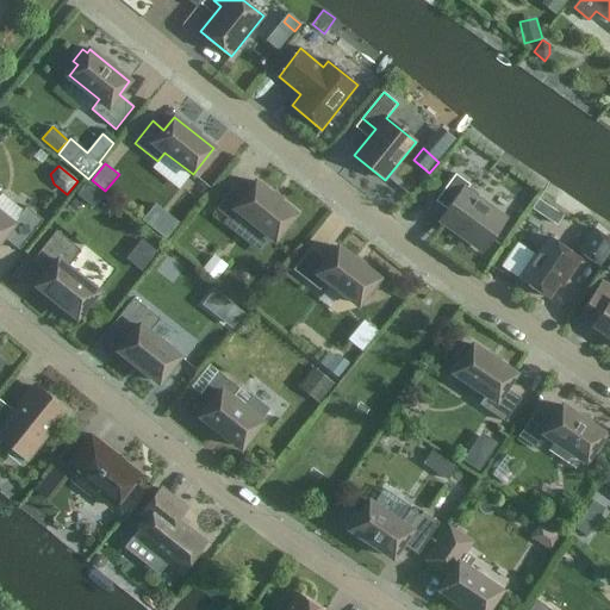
[(470,185),(455,174),(436,201),(449,211),(442,222),(481,250),(504,218),(466,191),(470,185)]
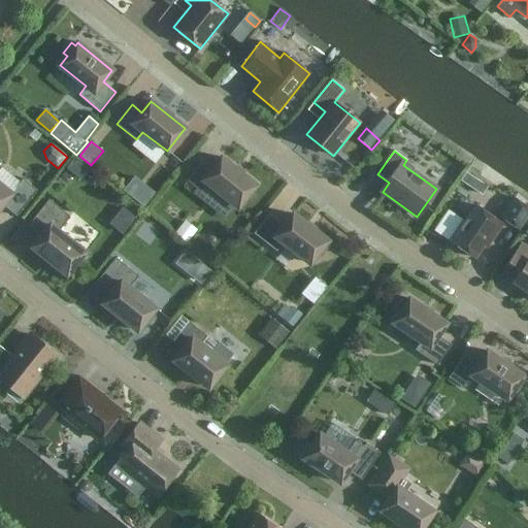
[(89,170),(74,158),(66,168),(81,179),(89,170)]
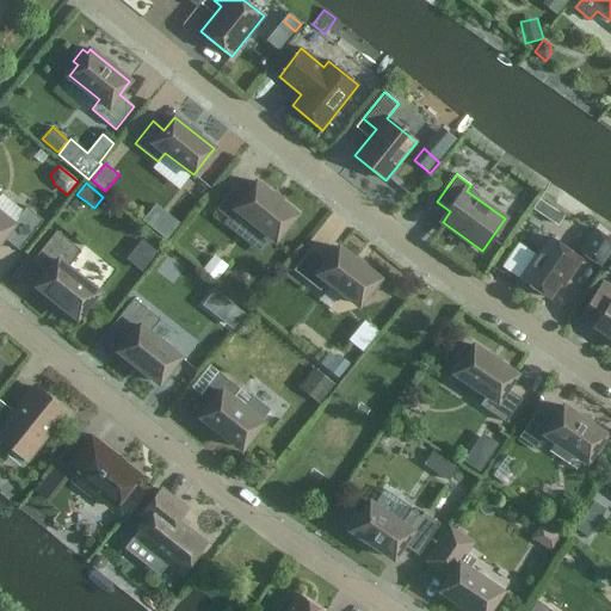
[(296,214),(257,183),(246,196),(235,186),(217,209),(228,218),(236,209),(276,240),(296,214)]
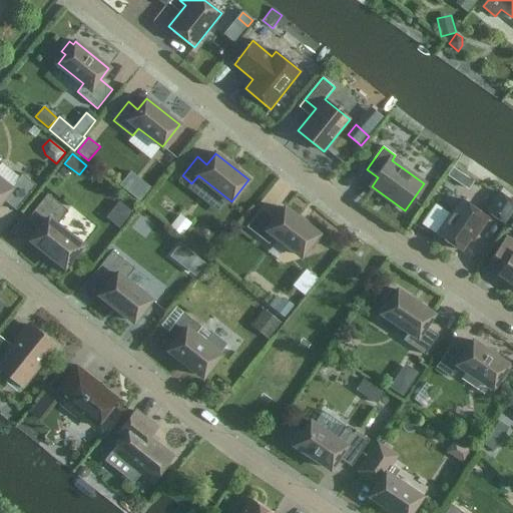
[(0,163),(1,162),(0,160),(0,202),(3,199),(17,210),(37,185),(22,173),(11,188),(0,178),(0,163)]
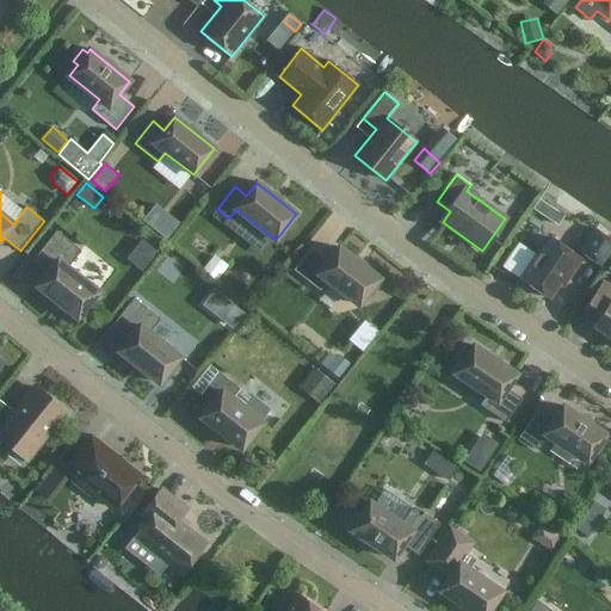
[(548,218),(559,226),(565,216),(554,209),(548,218)]
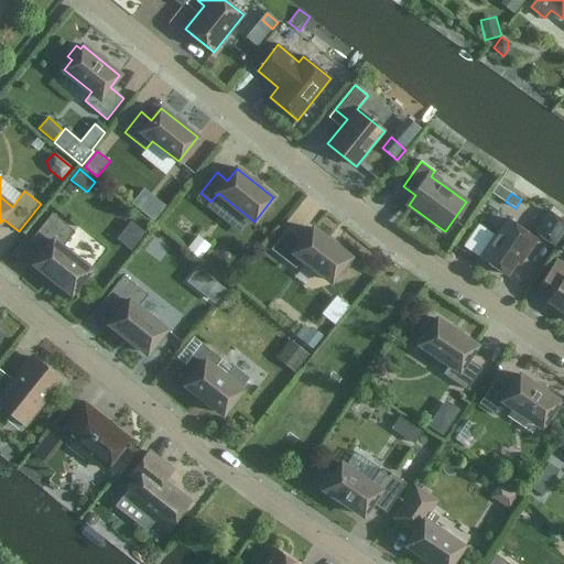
[(563,231),(563,220),(550,212),(534,232),(554,246),(563,231)]
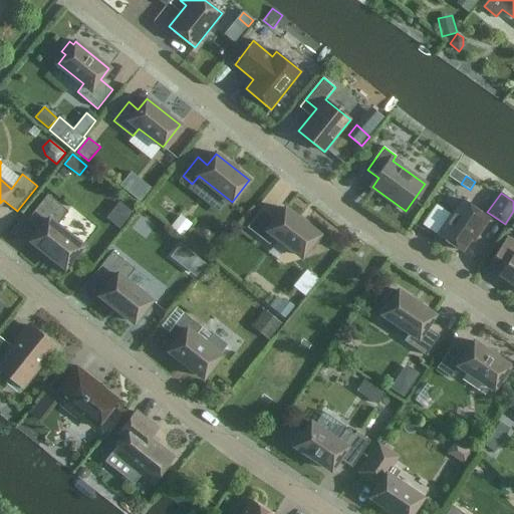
[(40,230),(31,241),(65,267),(82,245),(57,225),(68,211),(48,195),(28,220),(40,230)]
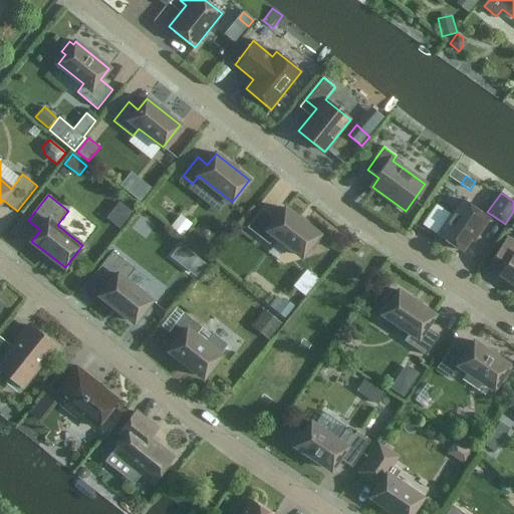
[(477,229),(480,232),(489,218),(463,200),(440,235),(437,232),(436,233),(463,251),(477,229)]
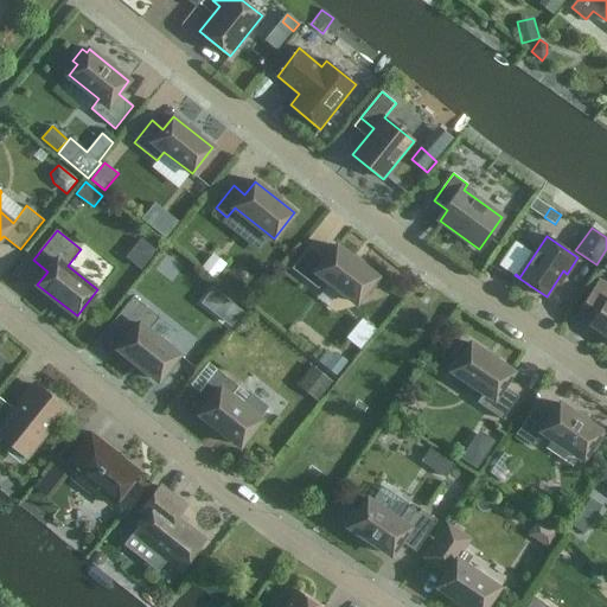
[(151,237),(138,257),(153,267),(166,248),(151,237)]
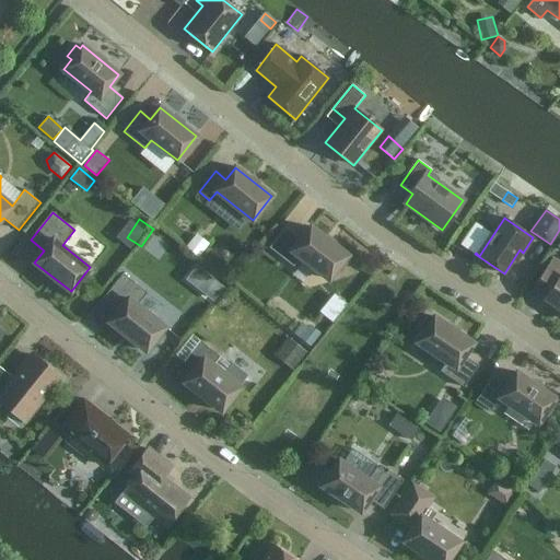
[(348,255),(311,226),(301,238),(286,226),(269,247),(294,267),(301,258),(328,280),(337,269),(341,272),(350,261),(346,258),(348,255)]
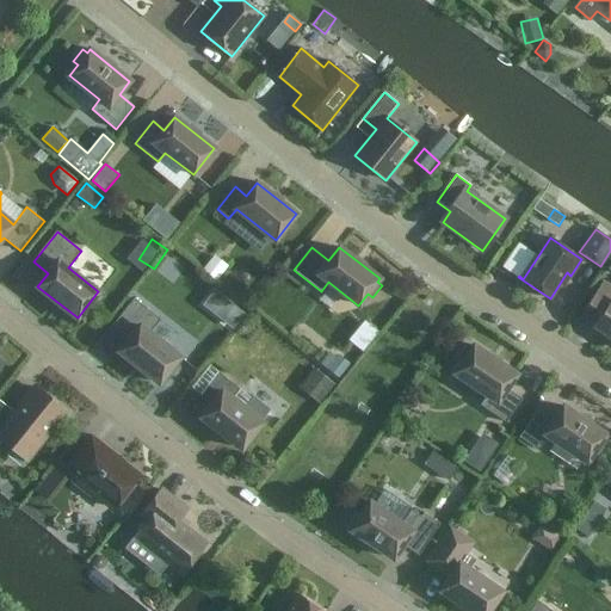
[(202,270),(217,283),(233,263),(217,250),(202,270)]
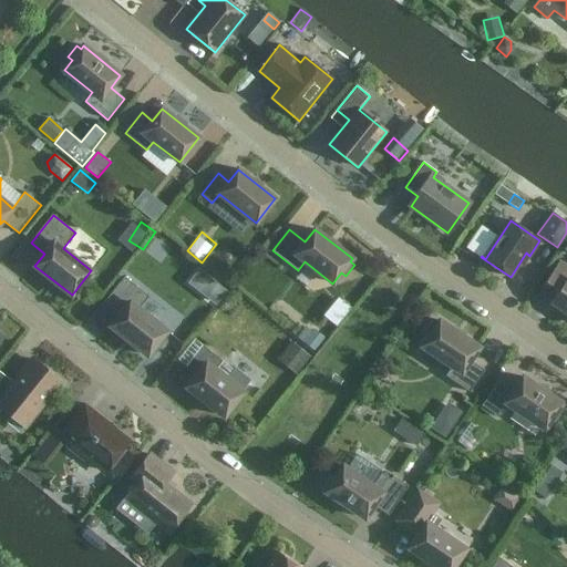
[(566,266),(560,263),(540,291),(554,300),(552,303),(566,313),(566,266)]
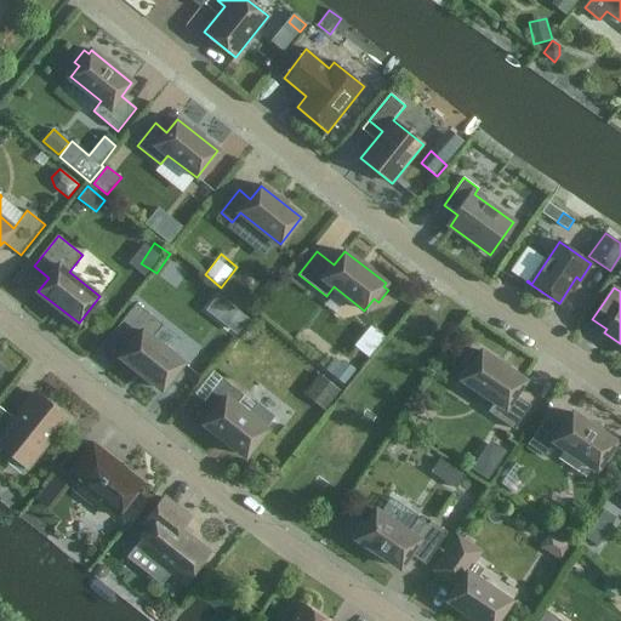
[(132,343),(121,357),(161,389),(183,363),(153,339),(164,325),(136,303),(115,330),(132,343)]
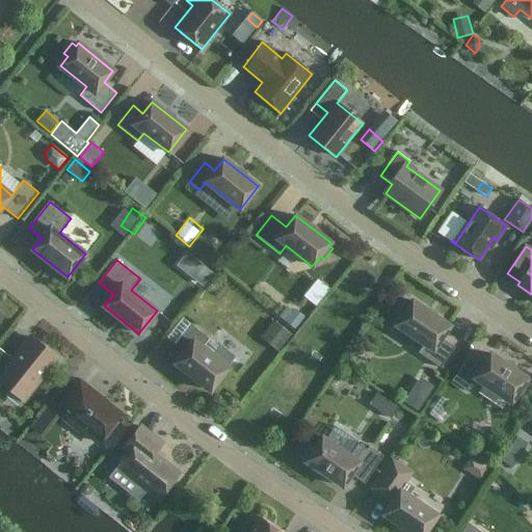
[(214,273),(203,264),(192,277),(204,287),(214,273)]
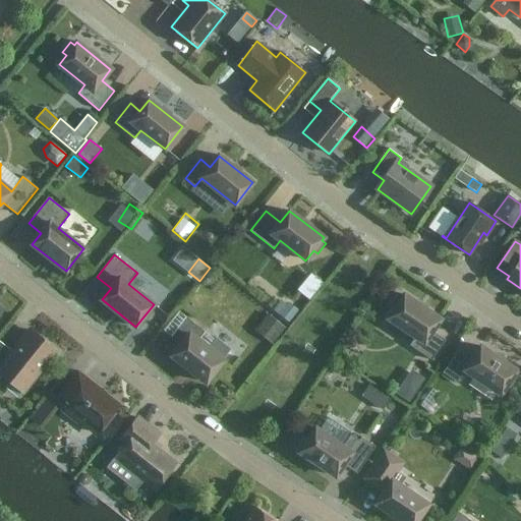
[(307,290),(319,299),(333,282),(321,273),(307,290)]
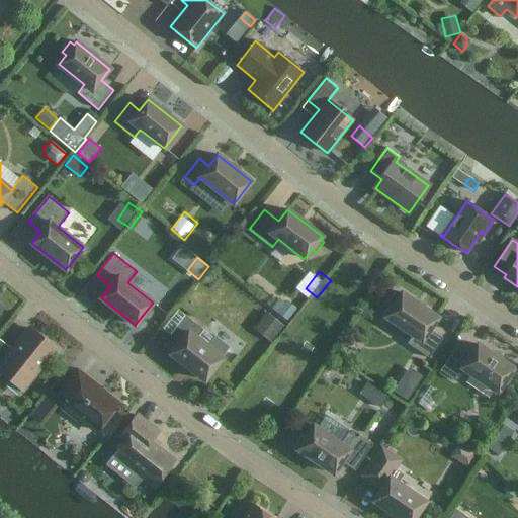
[(400,295),(396,292),(389,304),(393,307),(385,317),(413,335),(408,344),(429,358),(443,338),(430,329),(438,318),(402,293),(400,295)]
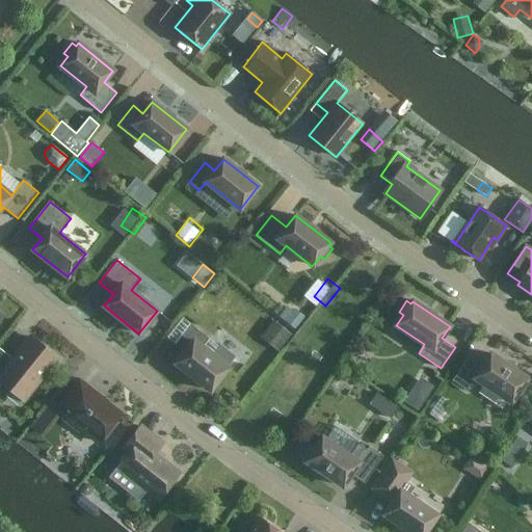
[(285,321),(296,329),(306,317),(294,308),(285,321)]
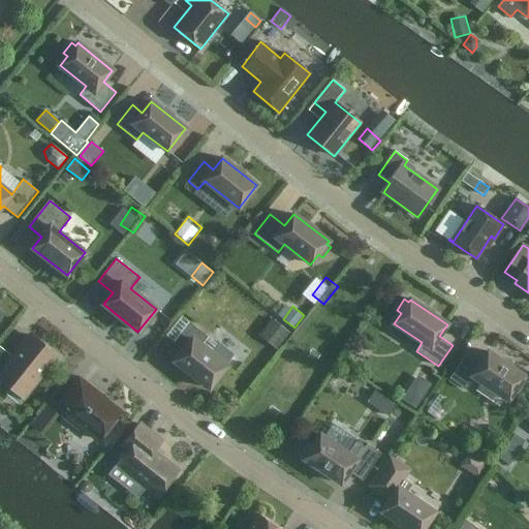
[(289,333),(272,319),(259,336),(277,349),(289,333)]
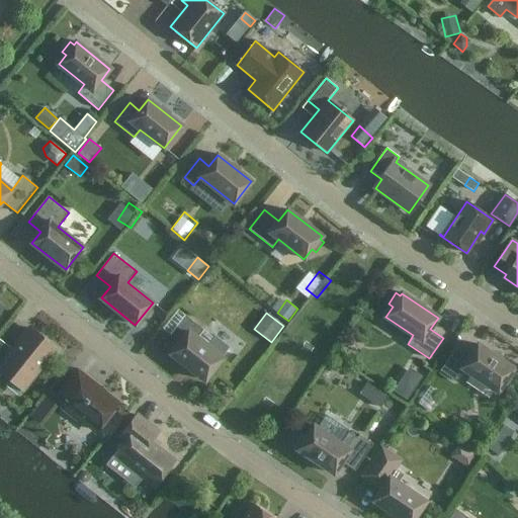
[(171,354),(204,380),(223,358),(221,357),(229,347),(216,337),(207,346),(197,338),(203,330),(185,316),(170,335),(180,343),(171,354)]
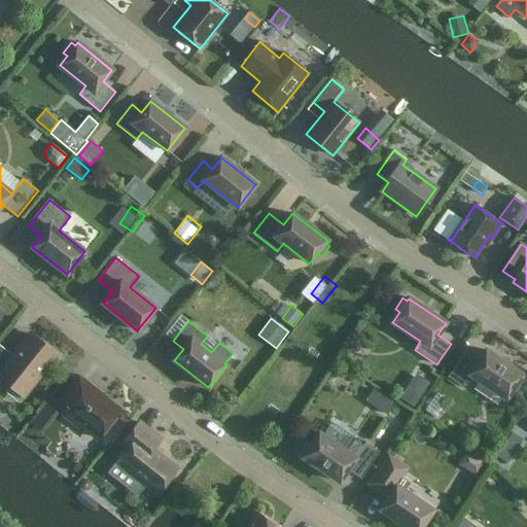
[(57,356),(30,335),(6,363),(0,357),(0,382),(3,379),(24,396),(57,356)]
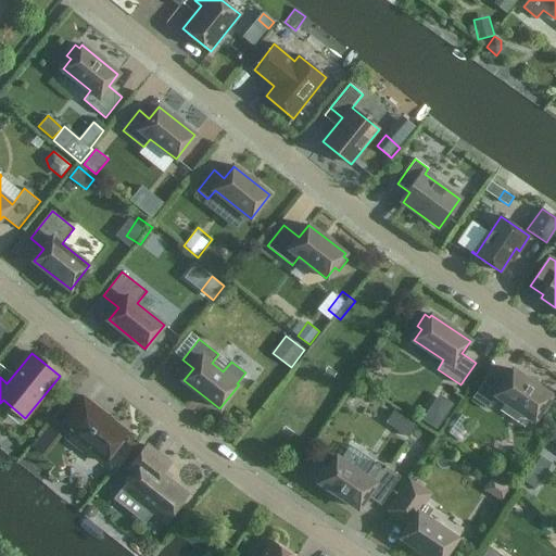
[(551,395),(513,369),(504,382),(490,373),(472,397),(488,408),(496,395),(534,420),(541,411),(545,413),(554,401),(550,399),(551,395)]
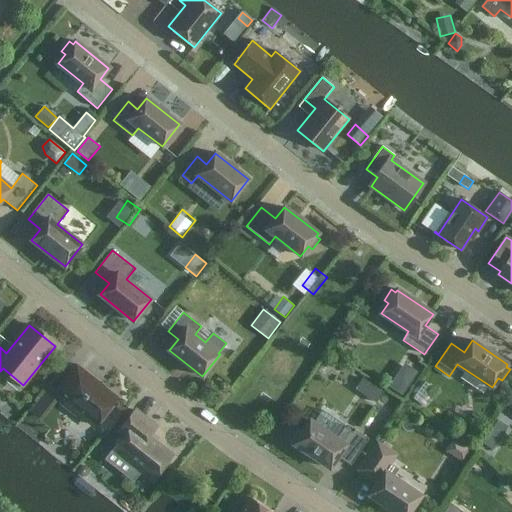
[(398,385),(412,394),(426,371),(412,362),(398,385)]
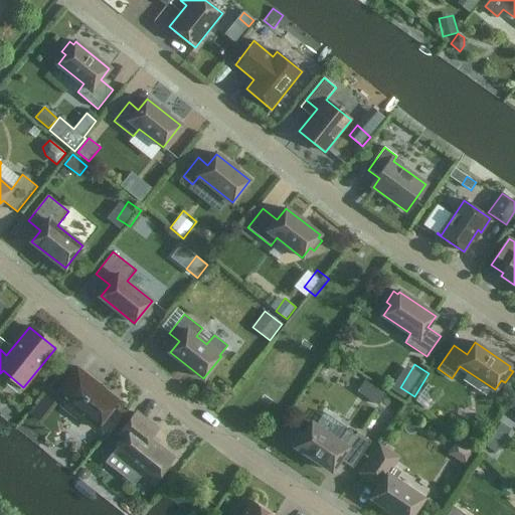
[(62,406),(76,417),(68,428),(86,442),(96,427),(97,428),(117,402),(86,378),(89,375),(77,367),(61,387),(71,395),(62,406)]
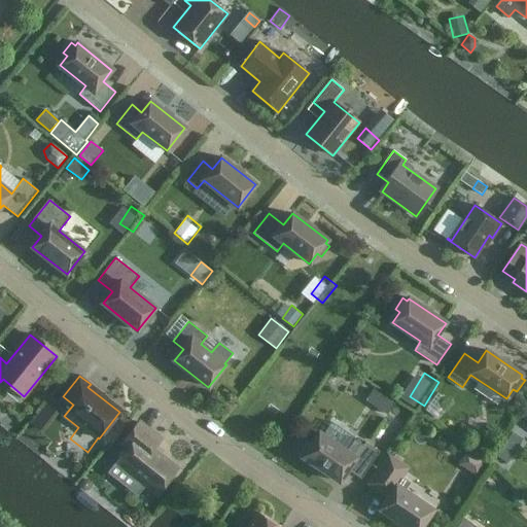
[(388,399),(380,410),(387,415),(394,403),(388,399)]
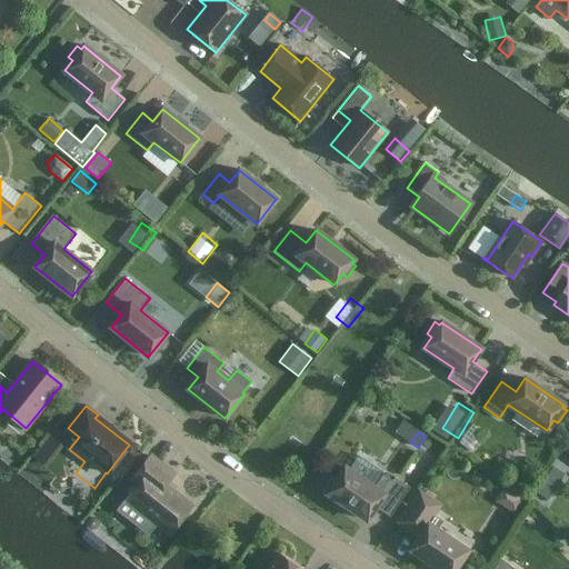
[(175,476),(150,456),(131,480),(139,485),(129,497),(140,506),(138,509),(171,535),(192,507),(166,486),(175,476)]
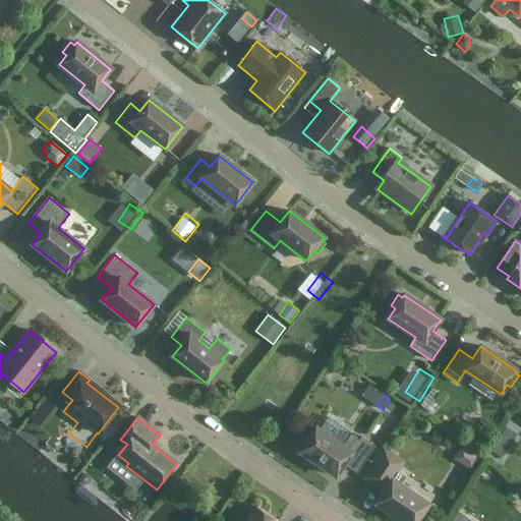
[(301,450),(299,452),(336,476),(344,464),(357,473),(375,447),(361,438),(359,441),(351,435),(343,447),(315,428),(308,439),(304,436),(297,447),(301,450)]
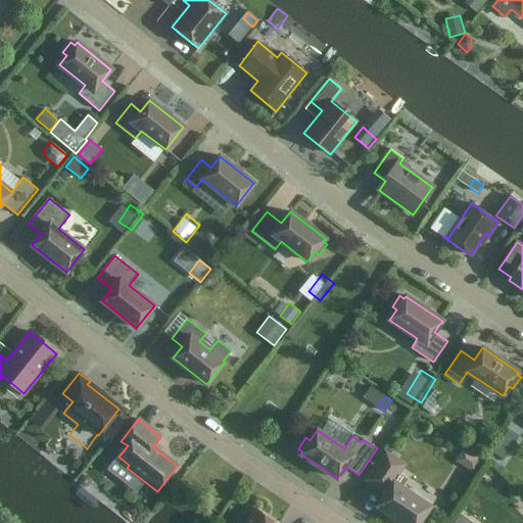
[(474,444),(464,461),(482,471),(491,456),(474,444)]
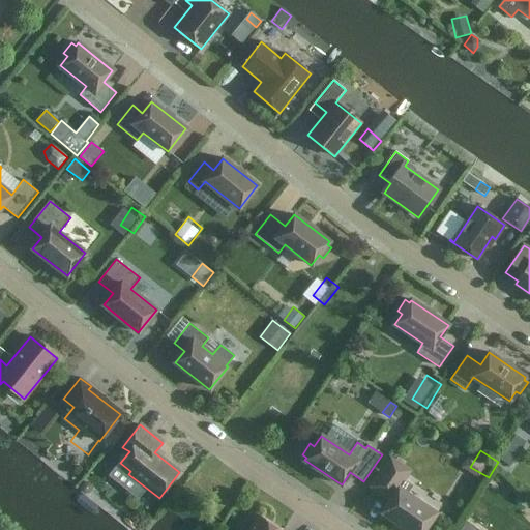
[(516,460),(504,452),(500,460),(511,466),(516,460)]
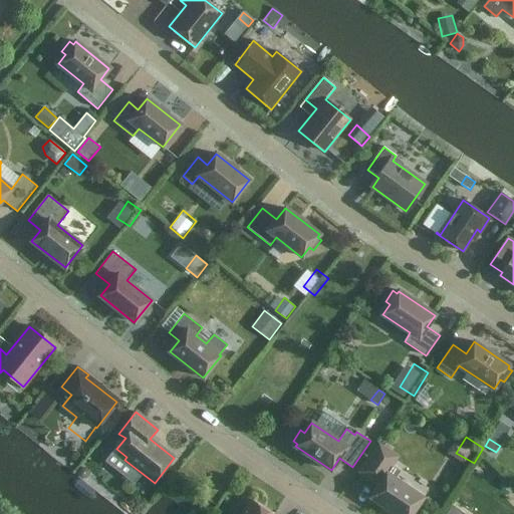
[(378,443),(359,472),(378,485),(371,497),(396,513),(411,513),(423,497),(396,480),(401,472),(394,467),(400,457),(378,443)]
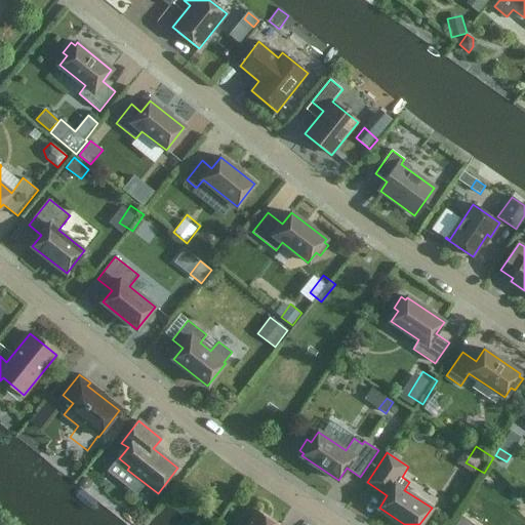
[(80,486),(83,489),(88,488),(91,484),(91,479),(87,477),(83,477),(79,481),(80,486)]
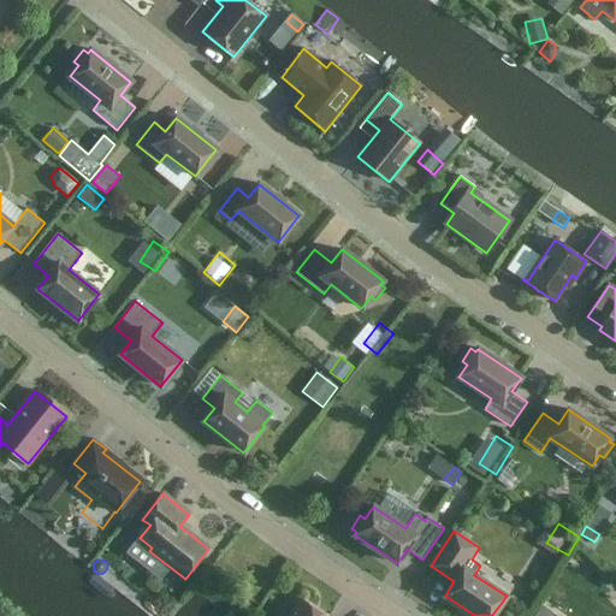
[(599,580),(612,590),(615,584),(615,575),(606,569),(599,580)]
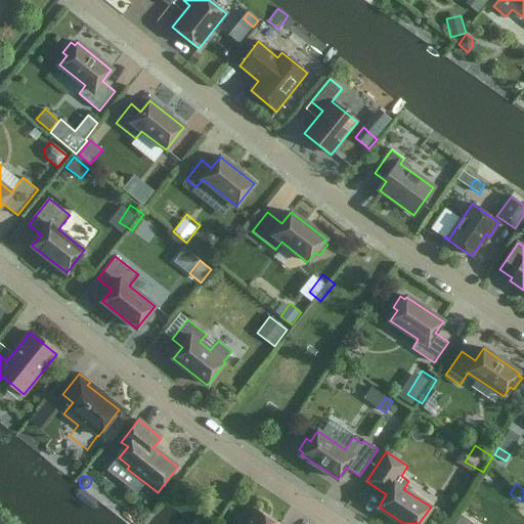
[(276,523),(256,510),(246,523),(276,523)]
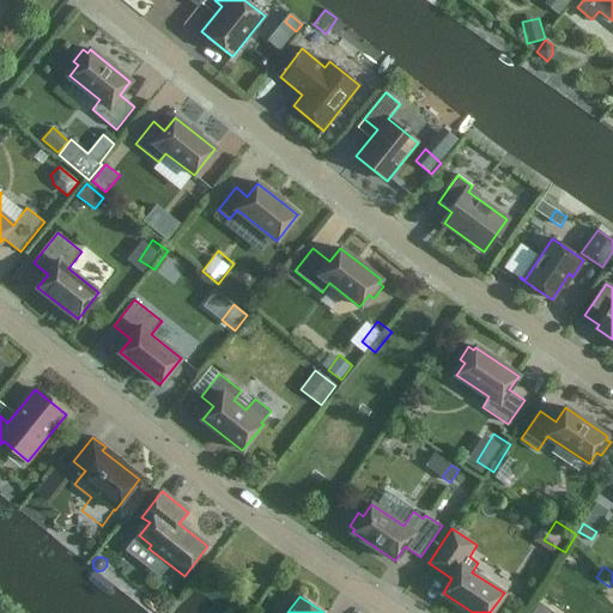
[(554,612),(539,602),(532,612),(554,612)]
